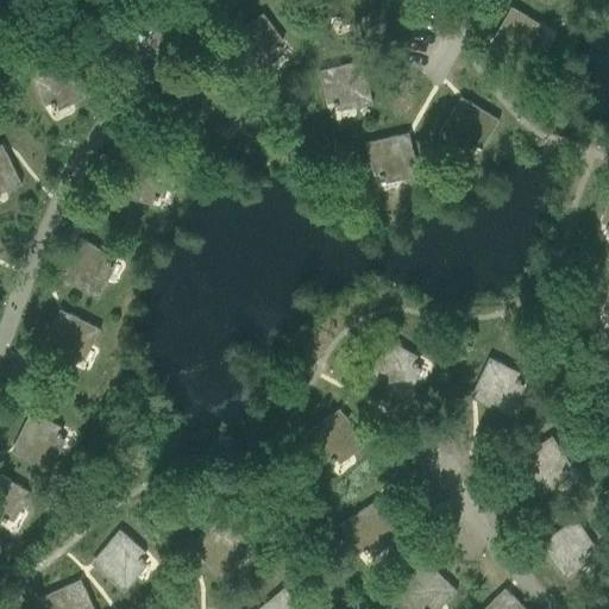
[(325,0),(326,4),(332,1),(337,22),(357,17),(358,23),(376,18),(371,0),(325,0)]
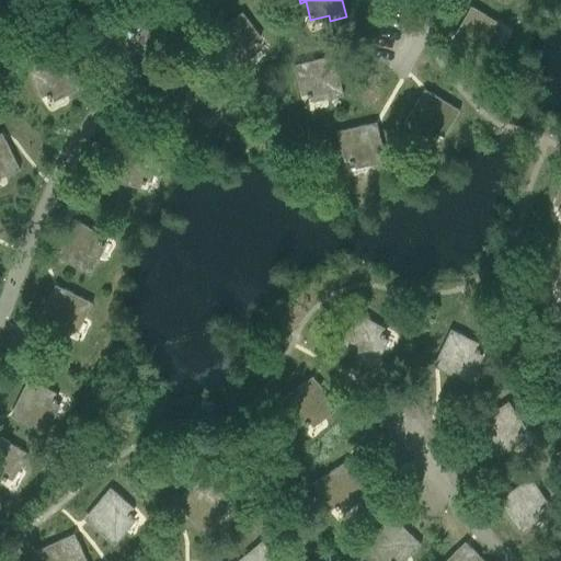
[(471,7),(455,35),(459,38),(460,42),(458,47),(487,63),(494,48),(490,45),(499,30),(483,20),(485,15),(471,7)]
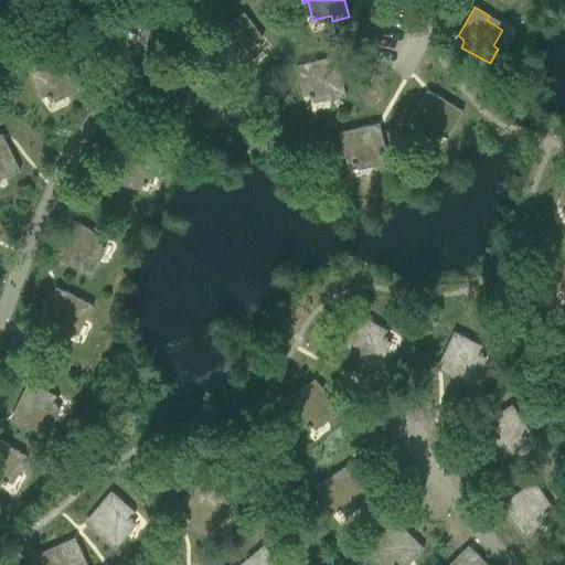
[(221,42),(216,45),(237,71),(251,61),(246,56),(262,45),(249,30),(255,27),(244,13),(219,33),(222,38),(221,42)]
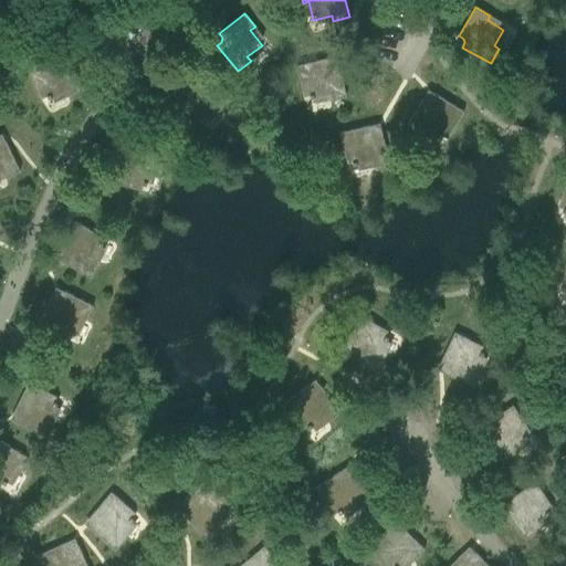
[(60,61),(56,56),(28,71),(35,86),(41,84),(49,101),(65,92),(67,97),(83,90),(69,61),(63,62),(60,61)]
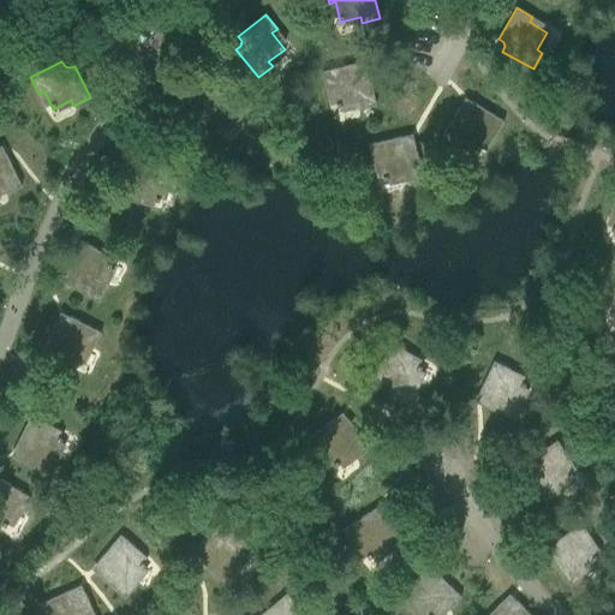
[(363,72),(358,70),(357,64),(322,72),(327,90),(333,89),(338,108),(357,103),(358,109),(376,106),(368,71),(363,72)]
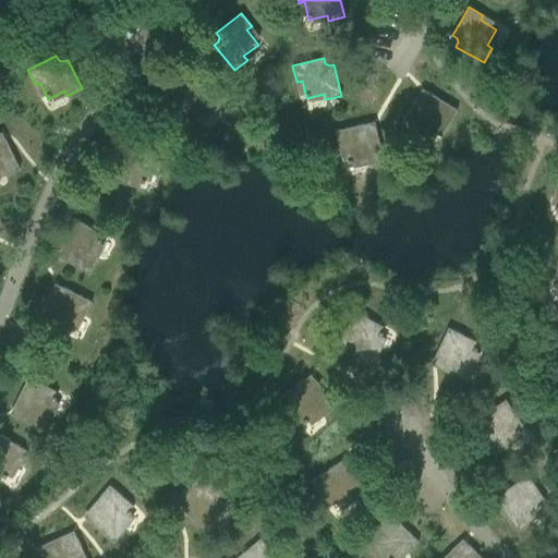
[(419,96),(401,124),(415,133),(419,128),(434,137),(444,122),(449,124),(458,110),(429,94),(427,98),(423,99),(419,96)]
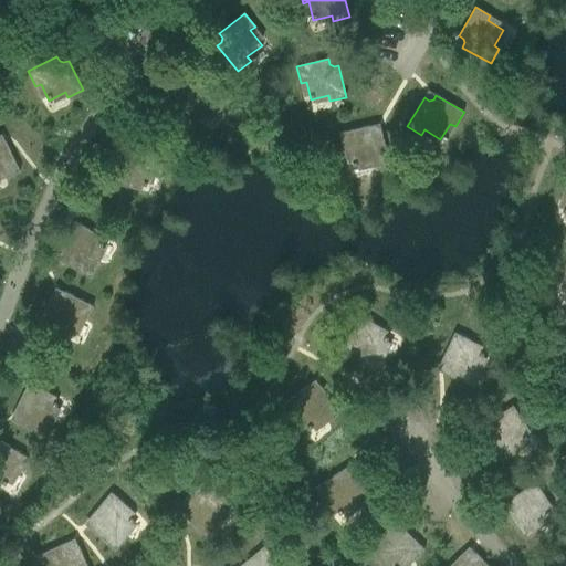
[(371,126),(339,134),(344,150),(349,148),(354,167),(371,163),(373,168),(389,164),(381,133),(377,134),(373,132),(371,126)]
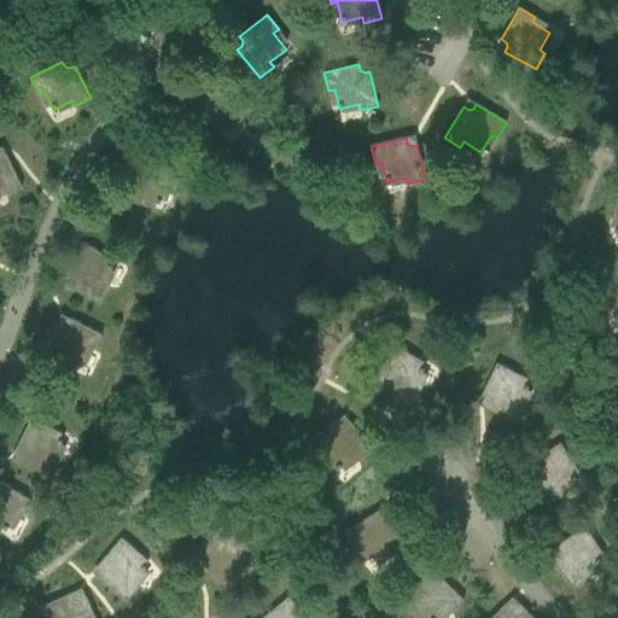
[(1,158),(0,157),(0,191),(3,190),(5,196),(22,187),(6,156),(1,158)]
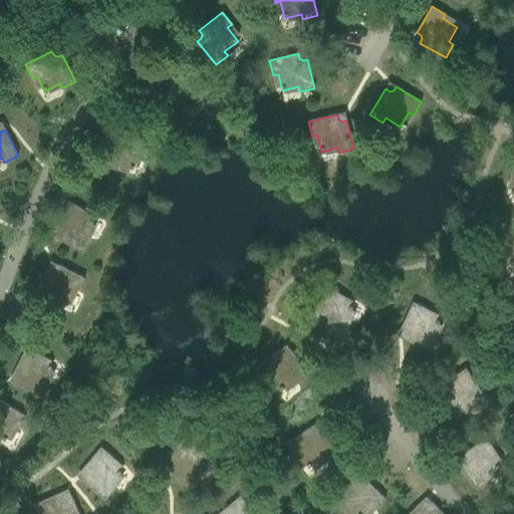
[(100,167),(115,171),(117,166),(134,170),(138,154),(143,155),(147,140),(117,132),(116,137),(113,139),(108,138),(100,167)]
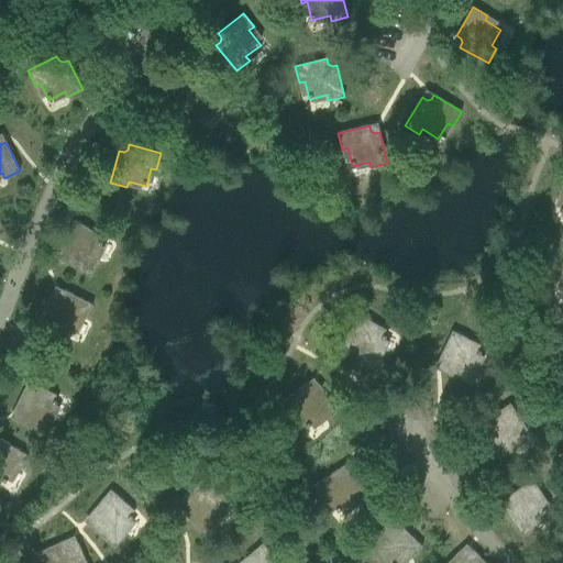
[(89,229),(75,221),(58,250),(64,252),(65,256),(63,261),(91,276),(99,262),(94,258),(102,243),(87,234),(89,229)]
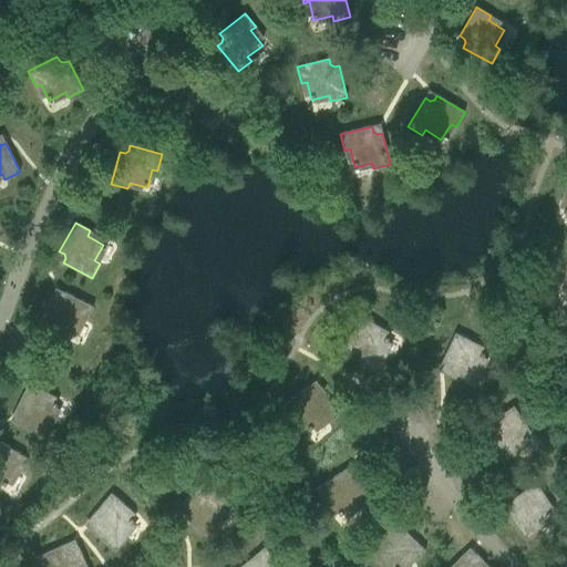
[(52,296),(38,325),(53,333),(55,328),(72,337),(81,320),(85,322),(93,307),(64,292),(62,297),(58,298),(52,296)]
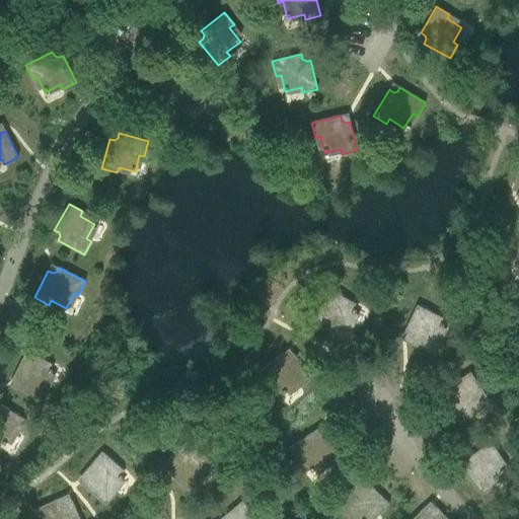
[(321,323),(319,327),(346,342),(354,327),(349,325),(357,310),(342,302),(345,297),(330,290),(316,316),(320,319),(321,323)]
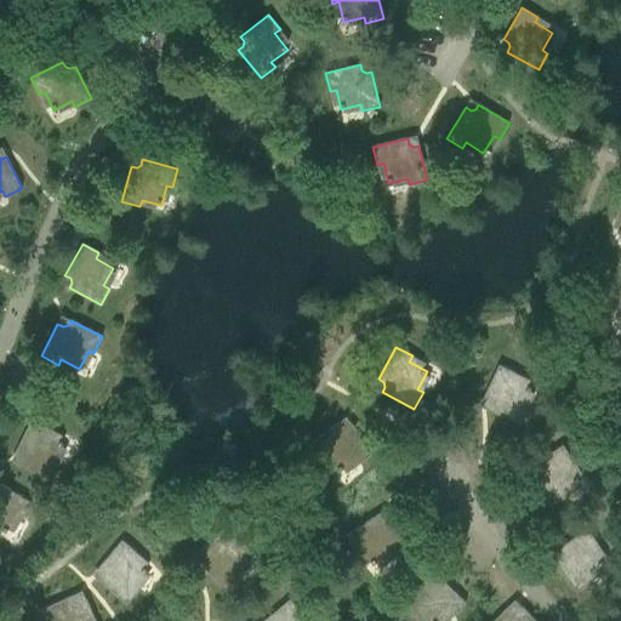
[(499,365),(483,398),(489,400),(490,405),(488,410),(520,426),(528,409),(523,406),(531,388),(513,379),(516,374),(499,365)]
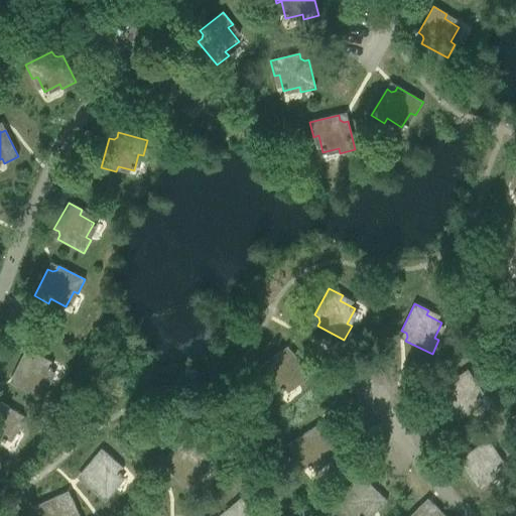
[(26,349),(13,376),(17,378),(18,382),(16,386),(43,399),(50,385),(45,383),(52,368),(37,361),(40,356),(26,349)]
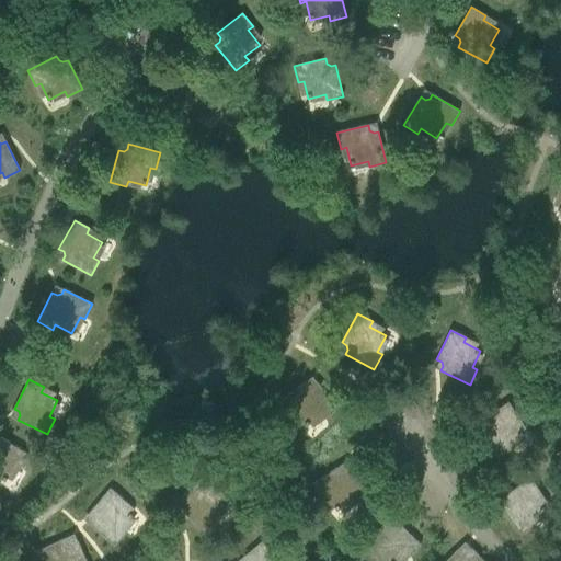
[(281,402),(290,415),(296,412),(307,426),(321,415),(324,420),(339,409),(318,384),(313,387),(309,386),(306,382),(281,402)]
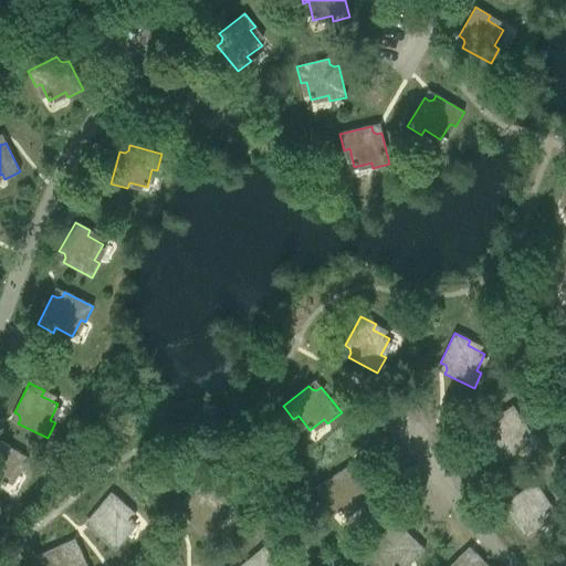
[(513,406),(485,423),(489,428),(488,432),(483,436),(502,463),(516,453),(513,449),(528,438),(517,422),(522,419),(513,406)]
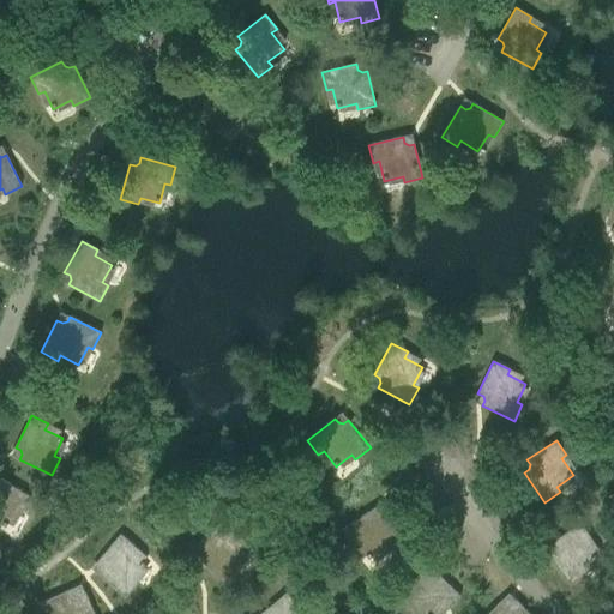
[(0,523),(6,528),(17,510),(22,513),(31,498),(1,479),(0,480),(0,523)]
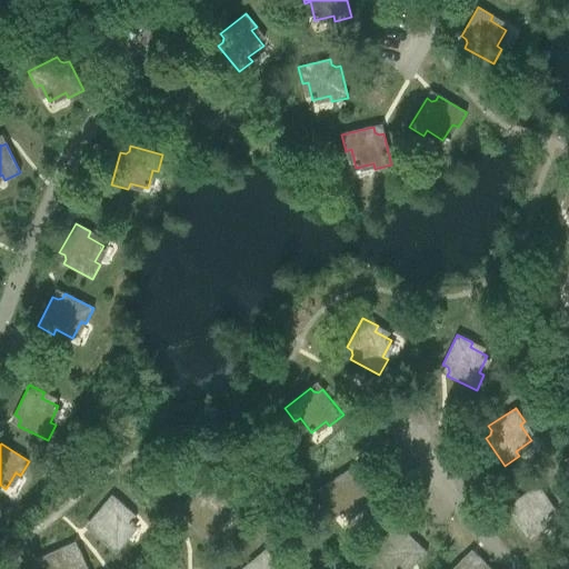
[(347,478),(343,473),(317,492),(326,506),(331,502),(341,518),(357,508),(360,512),(375,502),(356,476),(351,479),(347,478)]
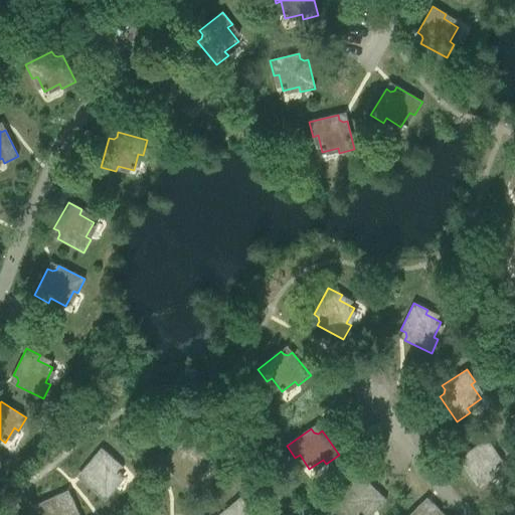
[(170,464),(166,467),(186,489),(197,479),(194,476),(207,465),(196,452),(200,449),(190,437),(167,456),(170,459),(170,464)]
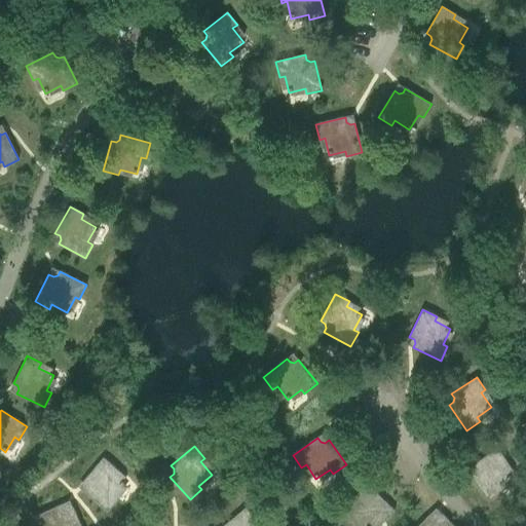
[(475,474),(471,477),(488,501),(500,492),(497,488),(512,478),(502,463),(506,460),(497,448),(473,465),(475,470),(475,474)]
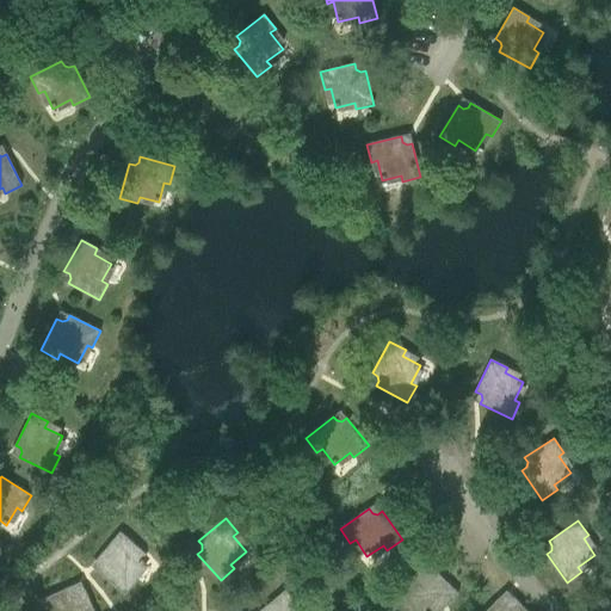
[(119,531),(97,559),(102,562),(102,567),(98,572),(125,594),(137,580),(133,576),(146,561),(130,548),(134,543),(119,531)]
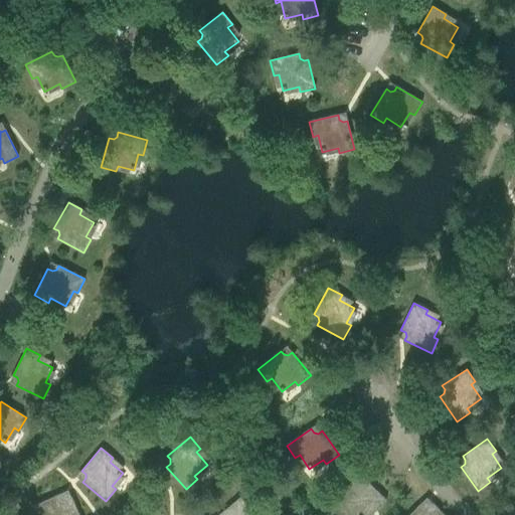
[(354,480),(333,501),(344,512),(348,508),(355,514),(364,514),(372,508),(375,511),(386,500),(365,480),(362,483),(358,483),(354,480)]
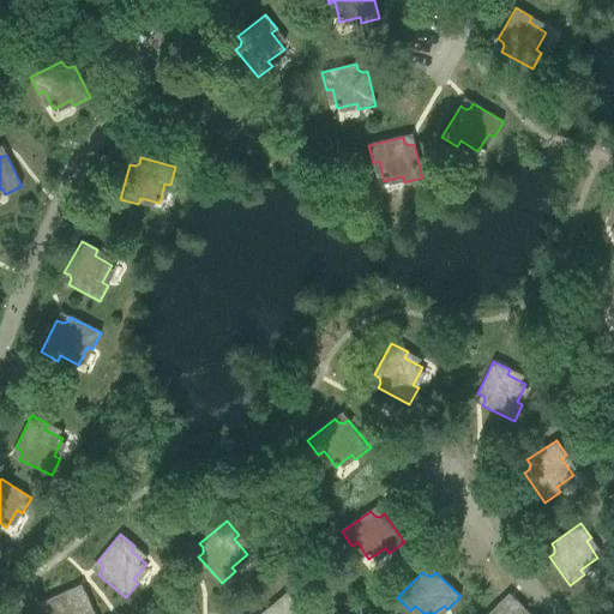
[(73,589),(41,603),(44,613),(94,613),(85,593),(80,595),(76,594),(73,589)]
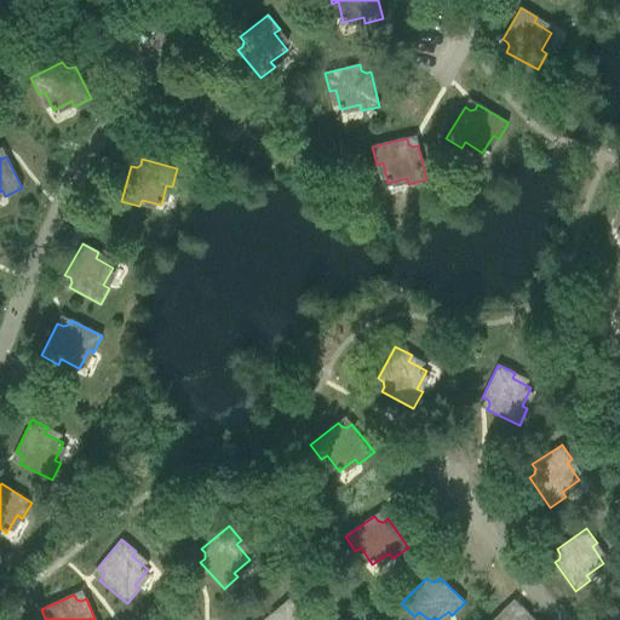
[(290,598),(263,619),(299,619),(297,616),(302,613),(290,598)]
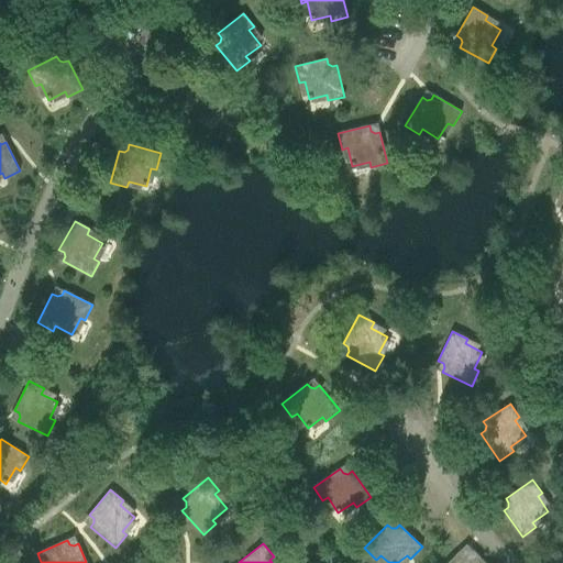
[(465,554),(461,550),(448,562),(485,562),(473,550),(470,554),(465,554)]
